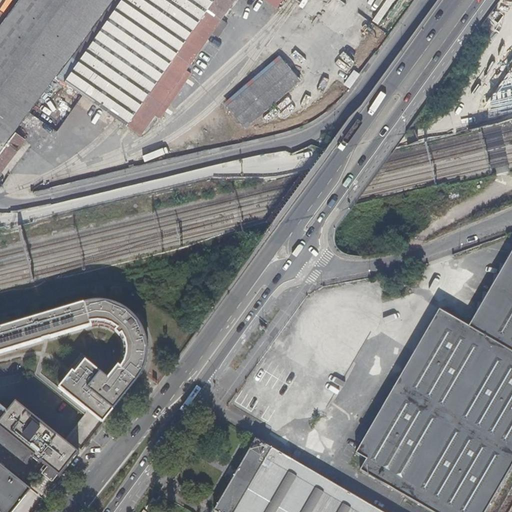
[(19,0),(0,26),(0,116),(17,129),(57,77),(114,0),(19,0)]
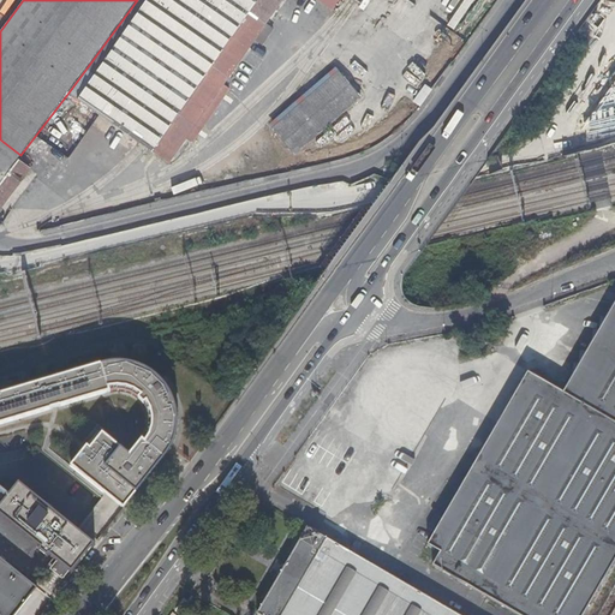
[(354,0),(360,4),(362,0),(137,0),(69,93),(168,161),(186,135),(215,95),(280,0),(315,0),(332,11),(339,0),(354,0)]
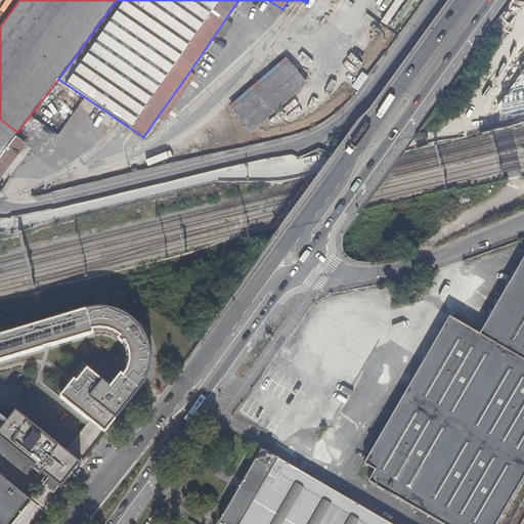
[(289,60),(233,108),(252,130),(308,82),(289,60)]
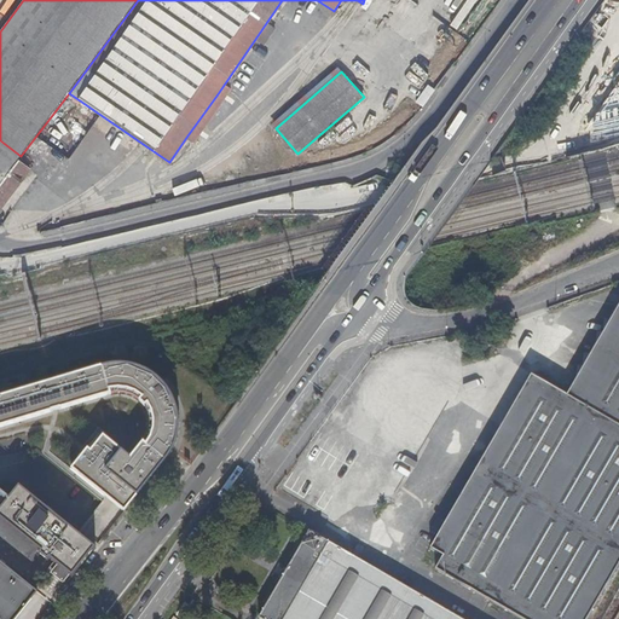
[(422,108),(434,91),(427,85),(415,102),(422,108)]
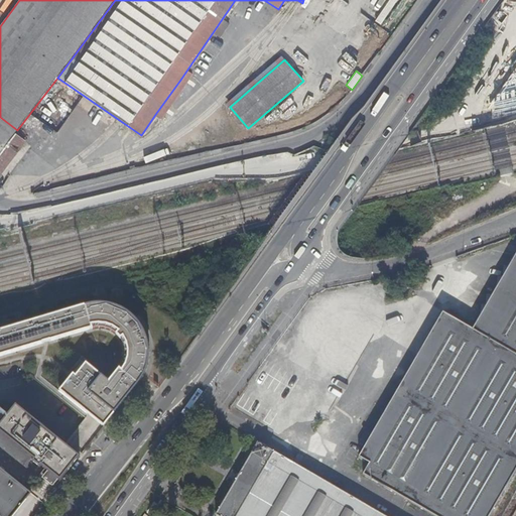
[(17,130),(0,117),(0,152),(15,133),(17,130)]
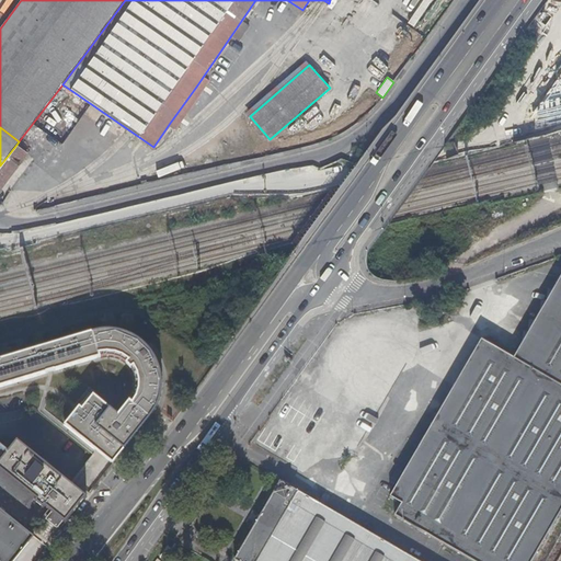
[(0,165),(0,189),(27,153),(16,145),(0,165)]
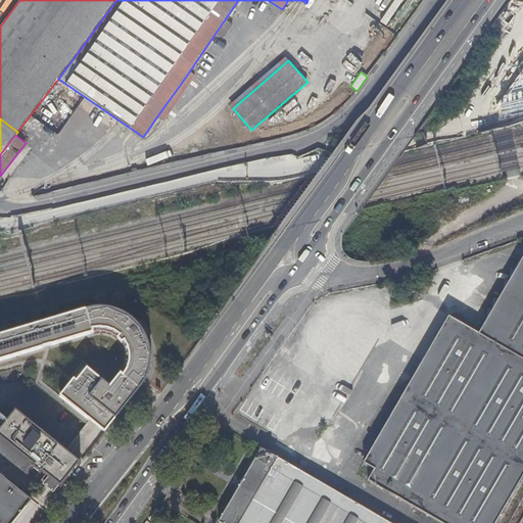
[(522,268),(509,292),(482,336),(453,319),(365,465),(376,471),(370,481),(380,487),(373,498),(379,502),(385,490),(441,522),(496,522),(522,478),(522,268)]
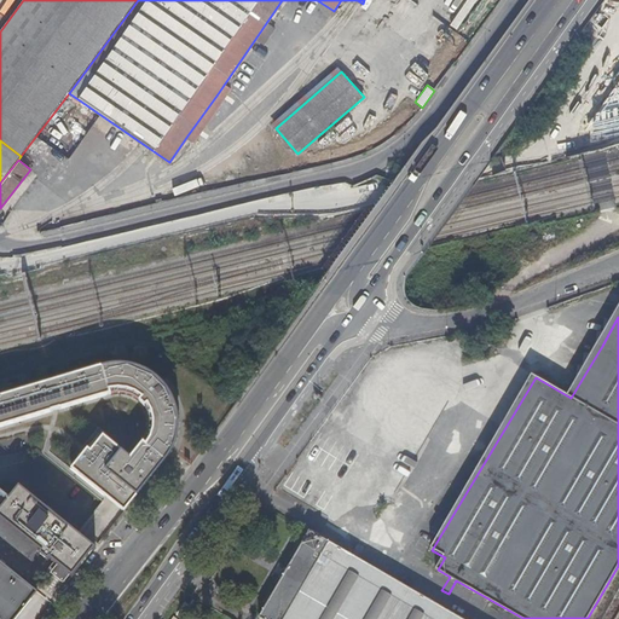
[(73,468),(123,505),(171,444),(174,421),(172,399),(161,380),(144,369),(125,363),(106,362),(0,394),(0,422),(99,391),(121,385),(138,392),(145,404),(149,415),(148,431),(126,455),(100,435),(73,468)]
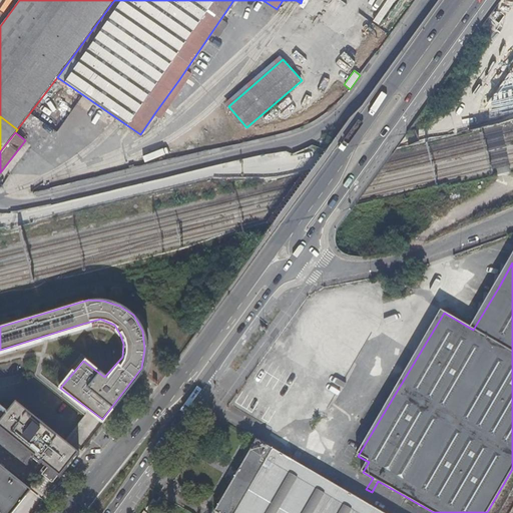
[(15,407),(0,425),(0,436),(55,480),(75,455),(15,407)]
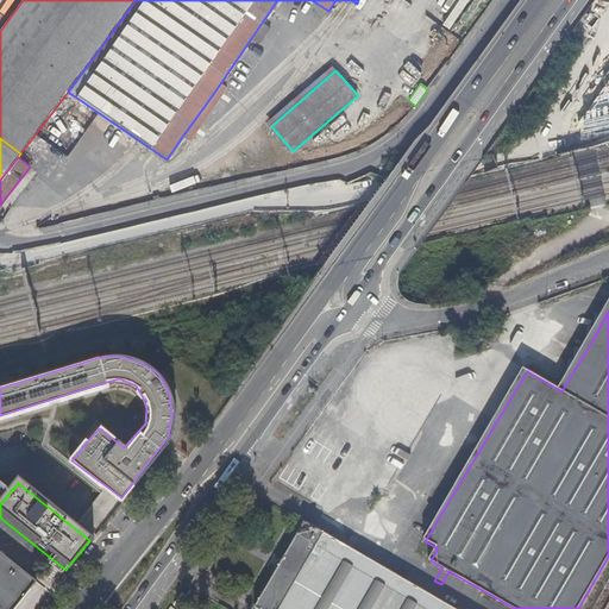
[(441,584),(434,581),(427,594),(306,522),(255,607),(257,608),(453,608),(433,597),(441,584)]
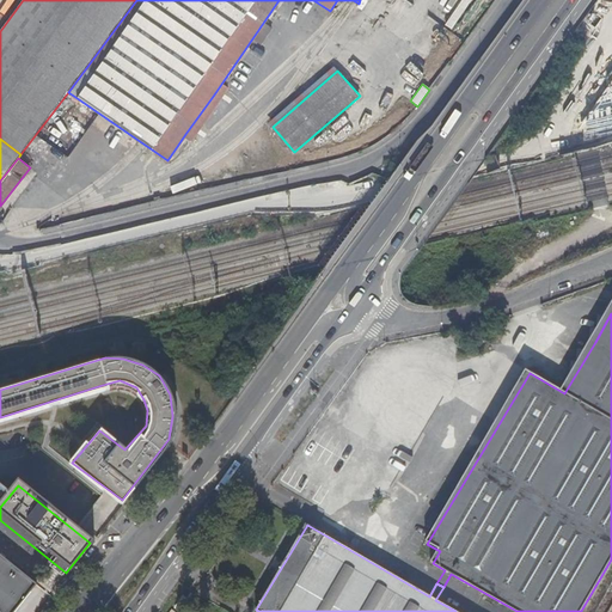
[(0,551),(0,611),(12,611),(37,580),(0,551)]
